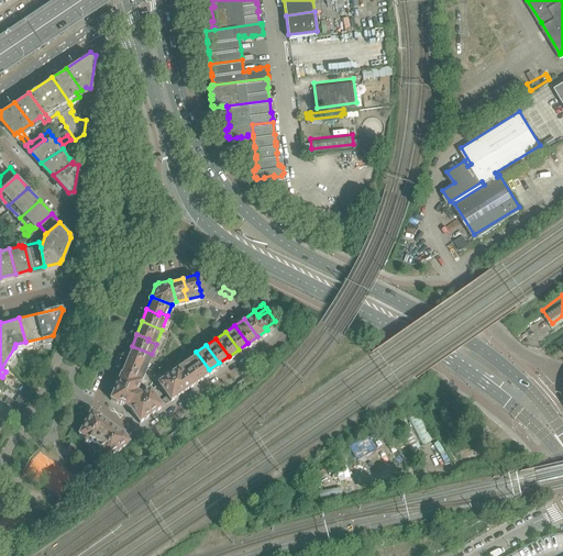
[(147,365),(152,354),(132,346),(127,358),(139,364),(140,362),(147,365)]
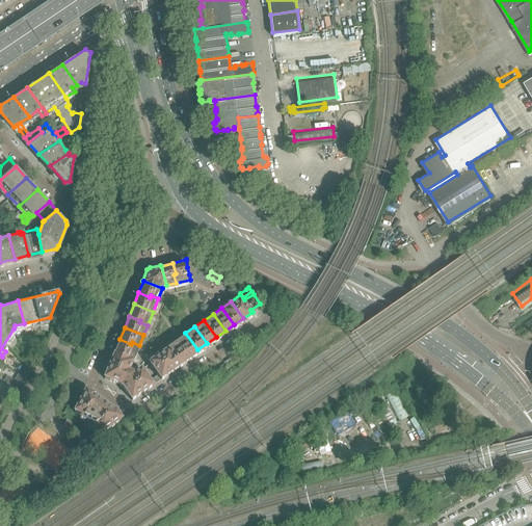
[(197,349),(185,333),(177,339),(189,356),(197,349)]
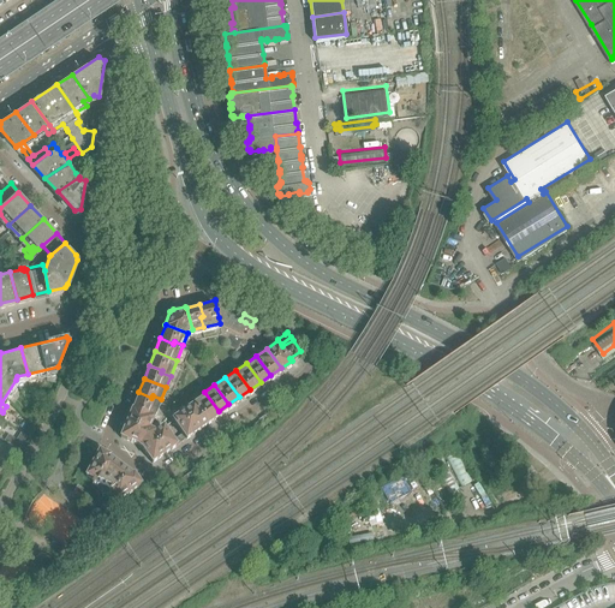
[(155,412),(161,399),(153,395),(151,398),(138,392),(132,405),(154,413),(155,411),(155,412)]
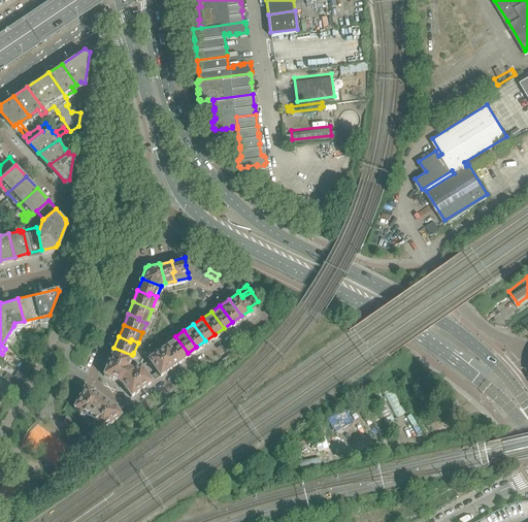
[(188,353),(175,336),(166,343),(174,353),(178,359),(188,353)]
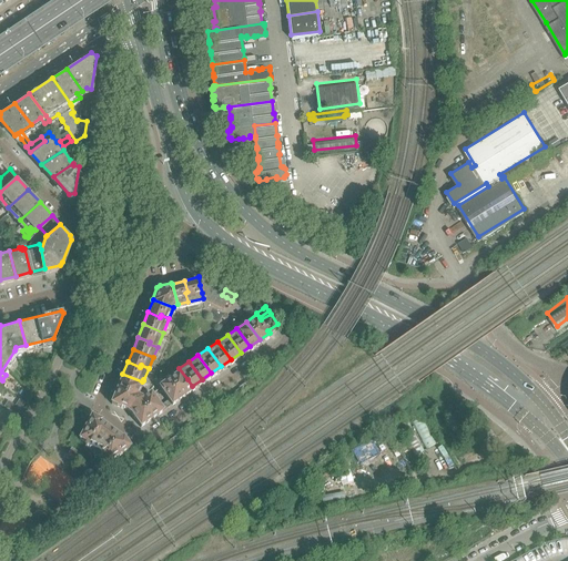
[(192,386),(188,379),(179,368),(169,375),(172,379),(182,393),(192,386)]
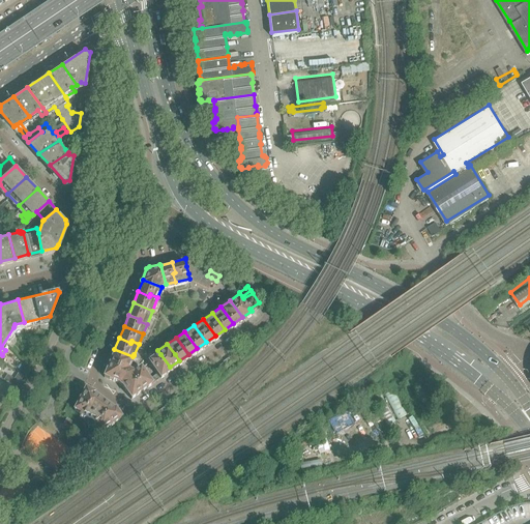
[(129,366),(133,357),(133,356),(114,349),(104,373),(113,376),(118,365),(121,367),(120,369),(131,373),(134,367),(129,366)]
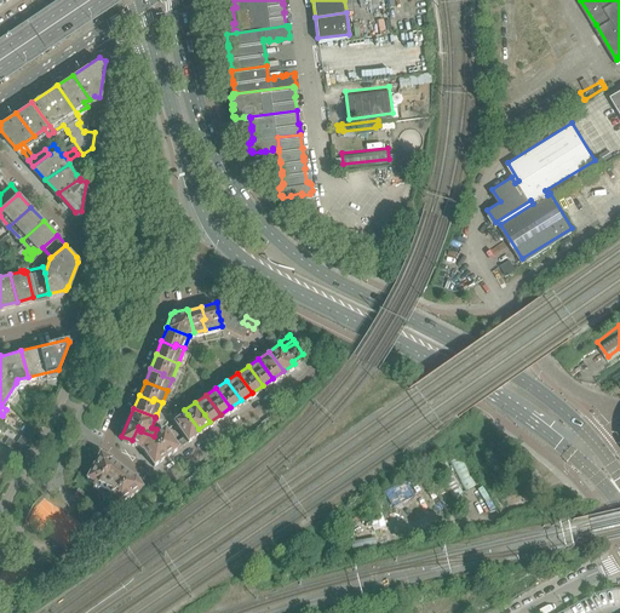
[(199,429),(188,414),(184,410),(172,418),(183,433),(174,437),(178,444),(187,437),(188,437),(199,429)]
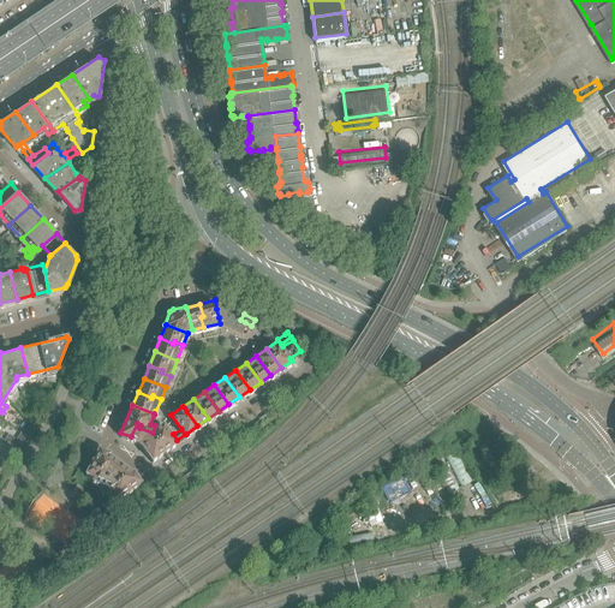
[(262,419),(273,412),(268,406),(258,413),(258,415),(262,419)]
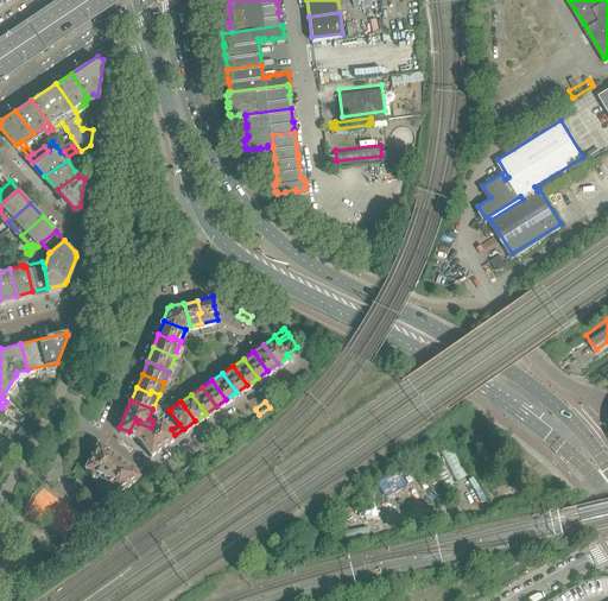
[(239,430),(259,416),(259,415),(255,410),(235,425),(236,426),(239,430)]
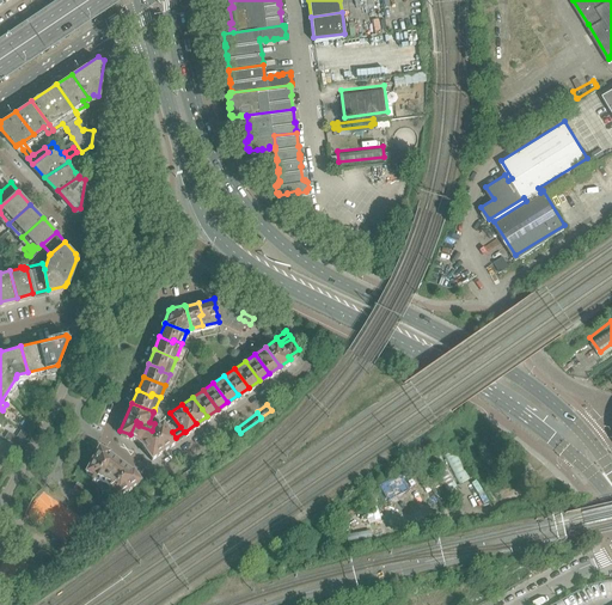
[(176,438),(172,432),(163,419),(154,423),(158,428),(154,431),(158,434),(155,437),(158,438),(164,447),(176,438)]
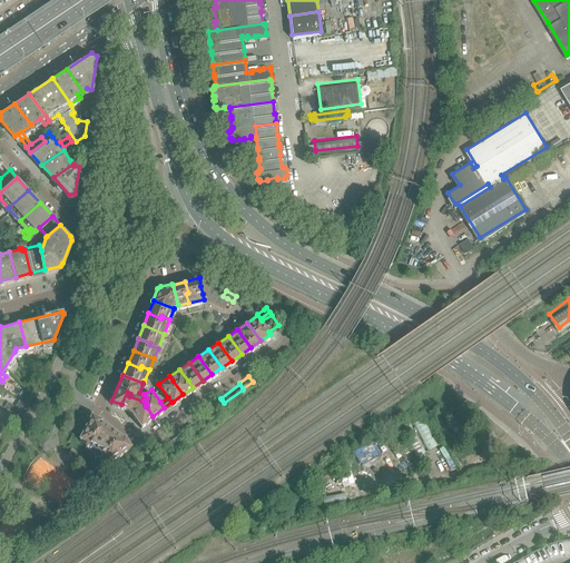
[(147,404),(144,401),(147,398),(144,394),(141,401),(129,396),(130,394),(127,392),(121,404),(126,406),(131,411),(136,416),(147,407),(145,406),(147,404)]
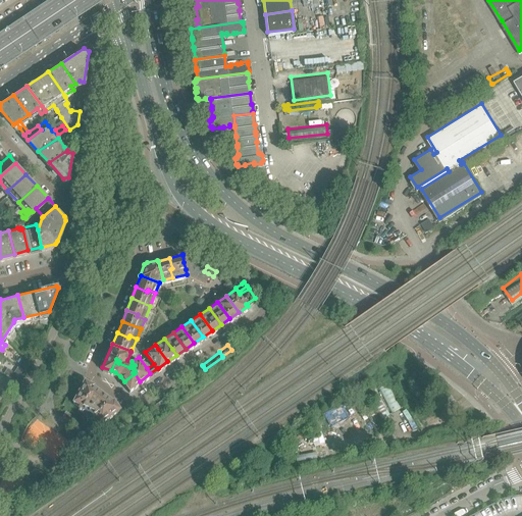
[(15,377),(22,366),(17,364),(14,369),(7,364),(4,369),(6,371),(15,377)]
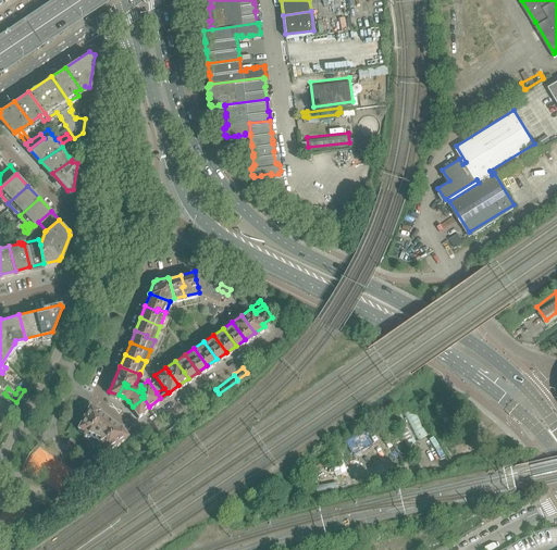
[(200,408),(219,395),(219,394),(217,390),(197,403),(199,407),(200,408)]
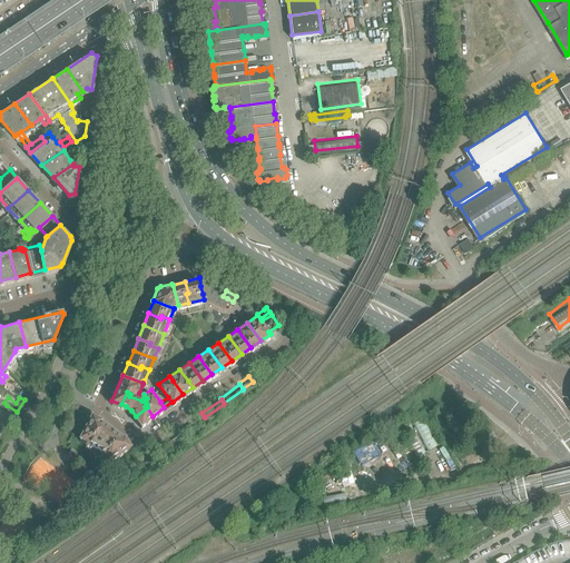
[(17,412),(7,405),(0,416),(0,420),(9,425),(17,412)]
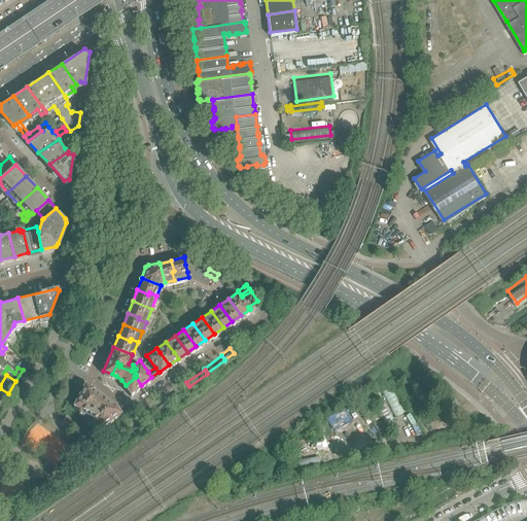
[(141,385),(136,377),(126,385),(130,392),(141,385)]
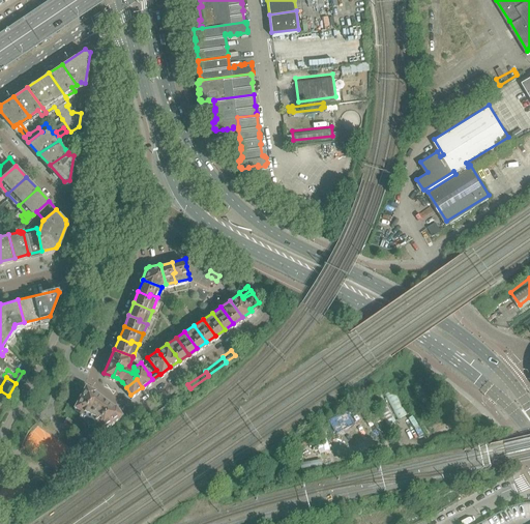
[(407,410),(391,381),(382,386),(391,406),(390,406),(392,409),(393,408),(396,415),(407,410)]
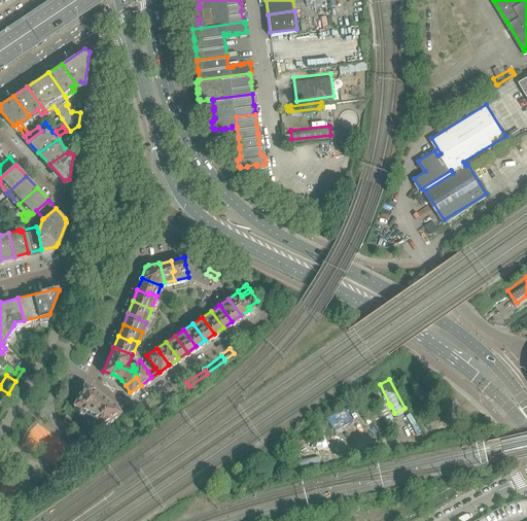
[(171,397),(188,385),(186,382),(185,381),(168,393),(169,395),(171,397)]
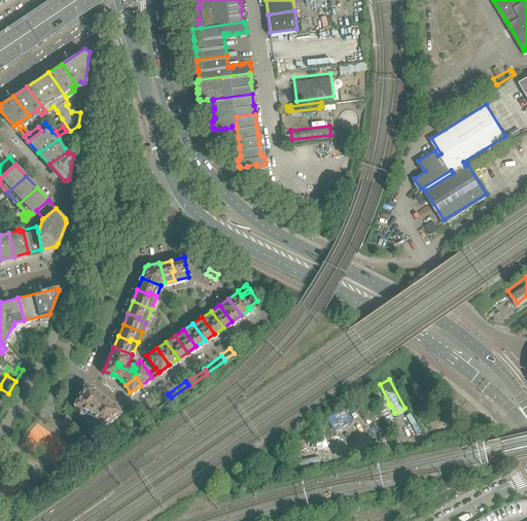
[(84,405),(94,389),(95,388),(91,384),(84,382),(72,404),(79,407),(81,404),(84,405)]
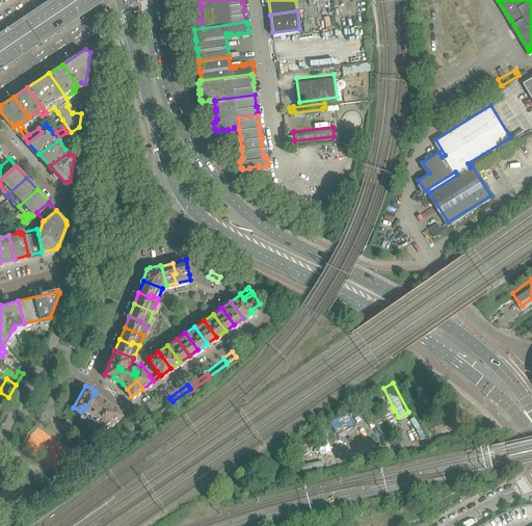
[(381,389),(372,394),(381,412),(378,406),(369,412),(380,431),(390,426),(388,423),(397,418),(381,389)]
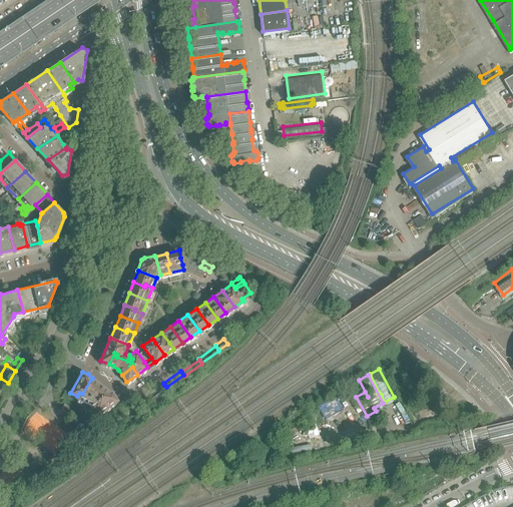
[(94,395),(100,385),(91,379),(82,394),(79,393),(77,396),(76,399),(81,402),(81,401),(86,403),(91,393),(94,395)]
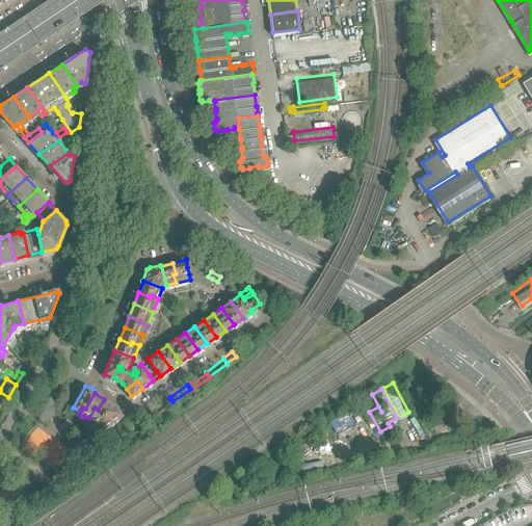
[(99,418),(114,406),(104,399),(98,410),(95,408),(89,418),(94,420),(92,421),(96,425),(97,424),(101,421),(99,418)]
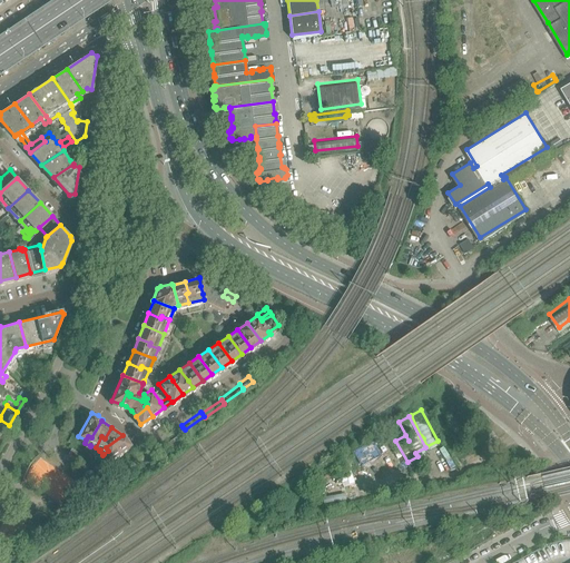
[(168,447),(187,433),(185,430),(183,427),(164,441),(168,447)]
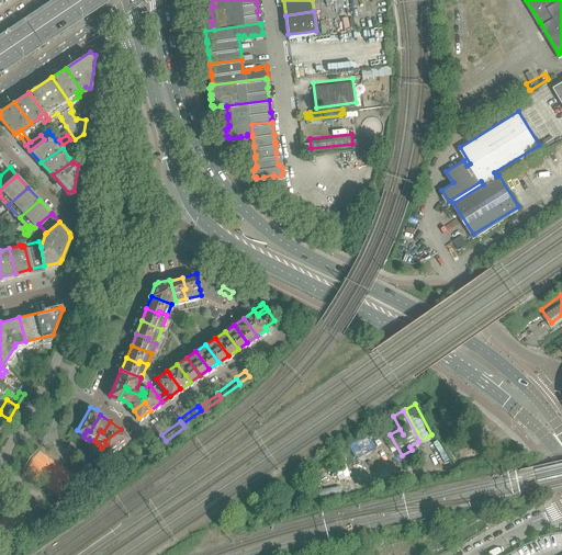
[(107,454),(130,439),(122,428),(121,429),(104,441),(107,444),(102,448),(107,454)]
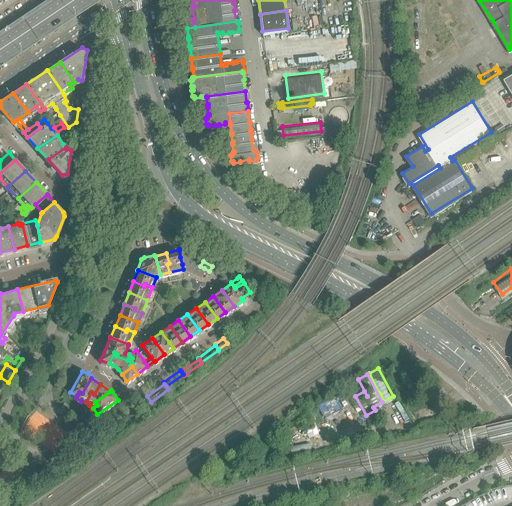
[(341,405),(335,392),(317,401),(324,414),(341,405)]
